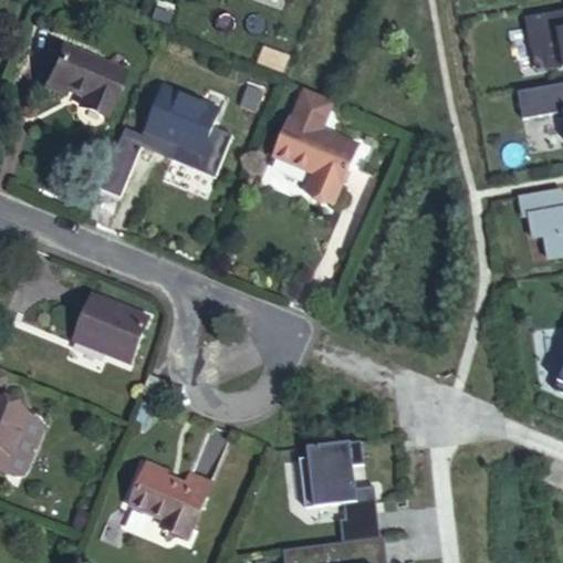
[(562,7),(522,14),(528,48),(541,45),(544,62),(562,58),(562,7)]
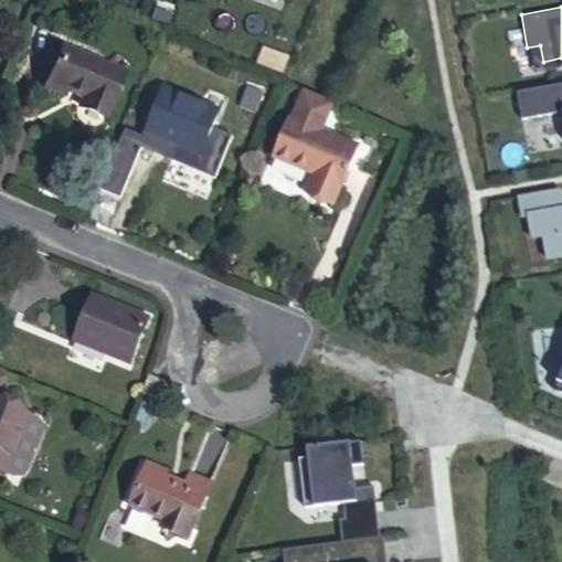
[(59,44),(42,84),(60,92),(62,85),(80,93),(77,98),(104,109),(119,70),(59,44)]
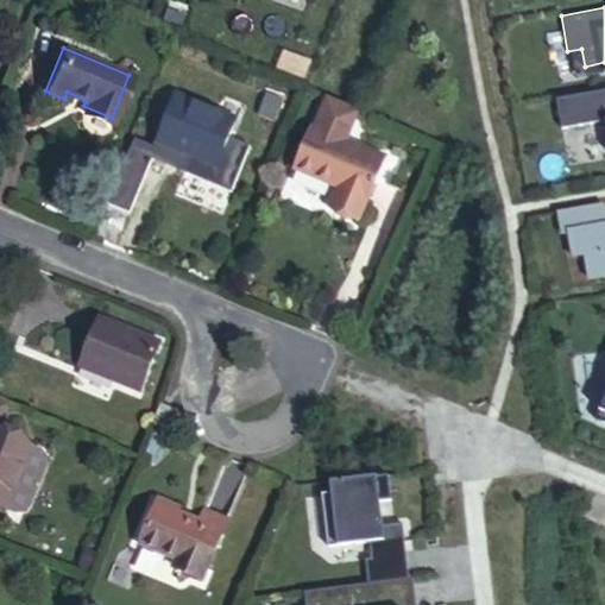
[(604,87),(558,95),(562,125),(604,118),(604,124),(604,87)]
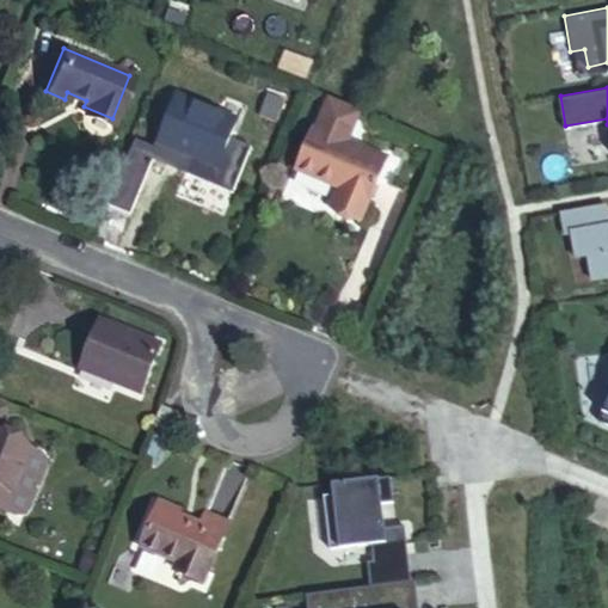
[(152,145),(170,153),(172,146),(189,152),(188,155),(214,166),(234,117),(173,92),(152,145)]
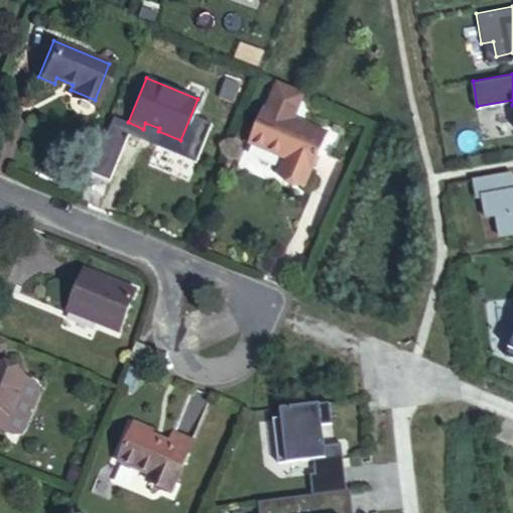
[(302,92),(274,80),(248,141),(283,156),(277,171),(301,182),(324,130),(308,124),(306,129),(297,125),(299,120),(292,117),(302,92)]
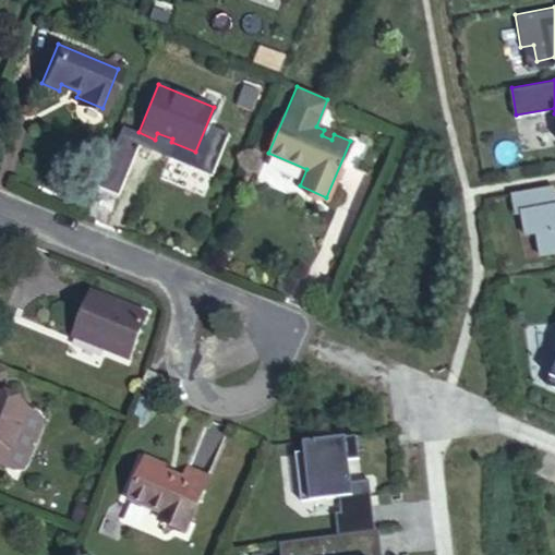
[(332,140),(334,134),(324,130),(322,135),(332,140)]
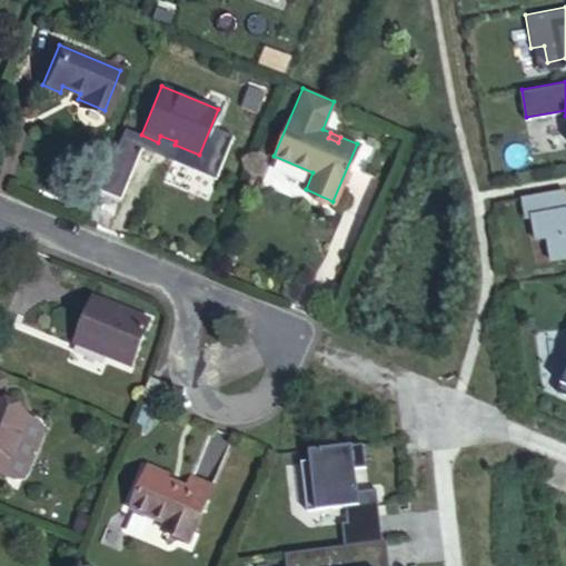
[(160,136),(158,142),(172,149),(175,145),(176,141),(160,136)]
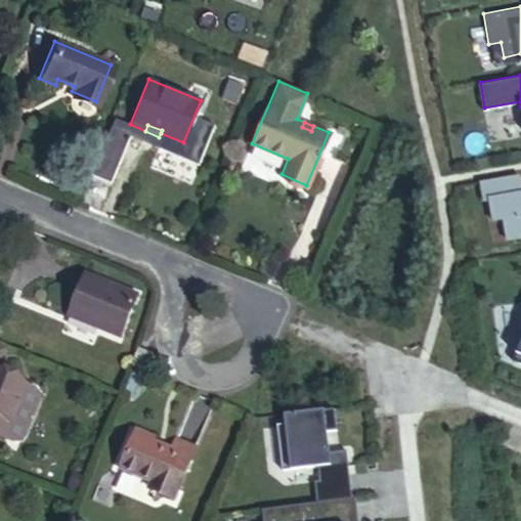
[(502,216),(505,237),(520,233),(520,189),(519,190),(516,173),(478,180),(482,199),(487,198),(490,218),(502,216)]
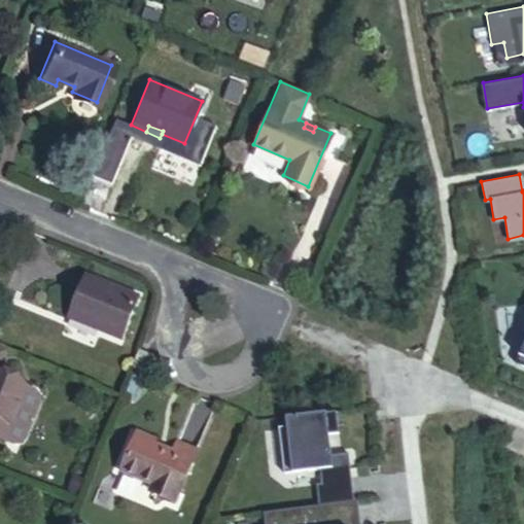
[(84,275),(68,314),(97,324),(96,327),(116,336),(134,293),(84,275)]
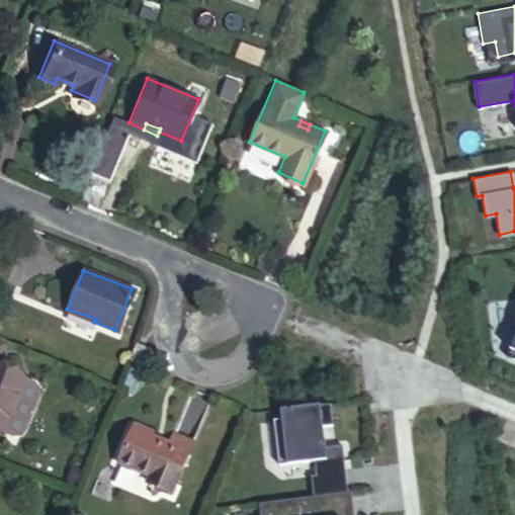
[(514,327),(505,352),(514,356),(514,327)]
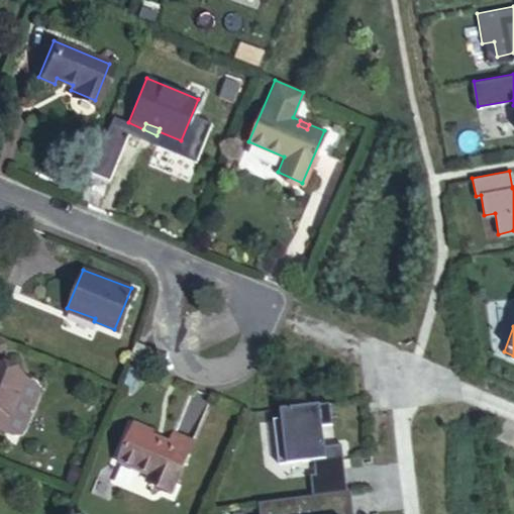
[(0,428),(3,430),(25,378),(0,367),(0,428)]
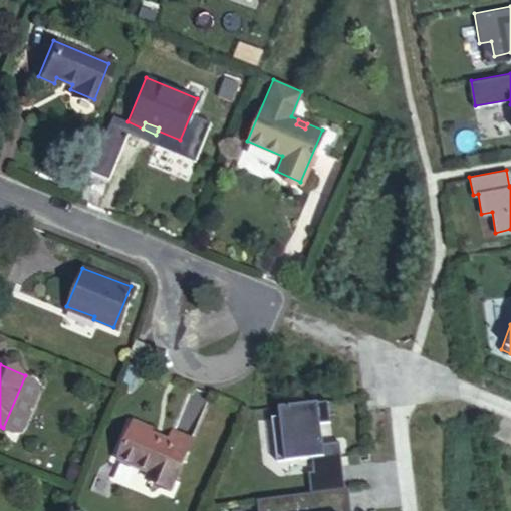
[(32,378),(25,375),(3,428),(10,432),(17,430),(22,424),(35,393),(36,385),(32,378)]
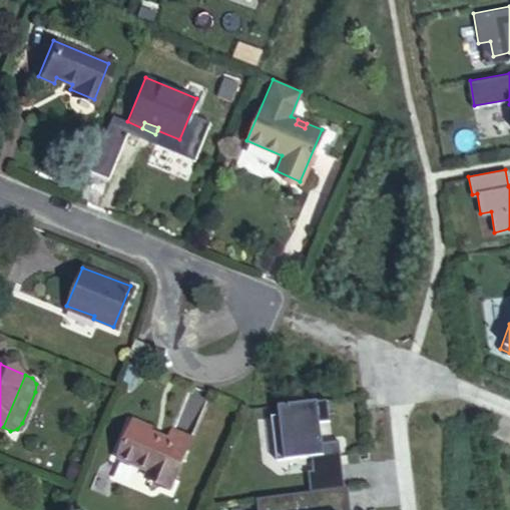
[(329,419),(326,398),(277,403),(278,414),(271,415),(276,458),(311,454),(312,469),(307,469),(310,489),(344,485),(339,439),(321,441),(319,420),(329,419)]
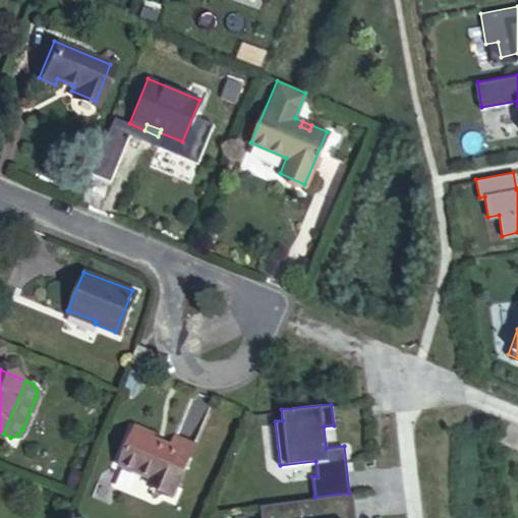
[(132,424),(131,429),(149,436),(150,432),(132,424)]
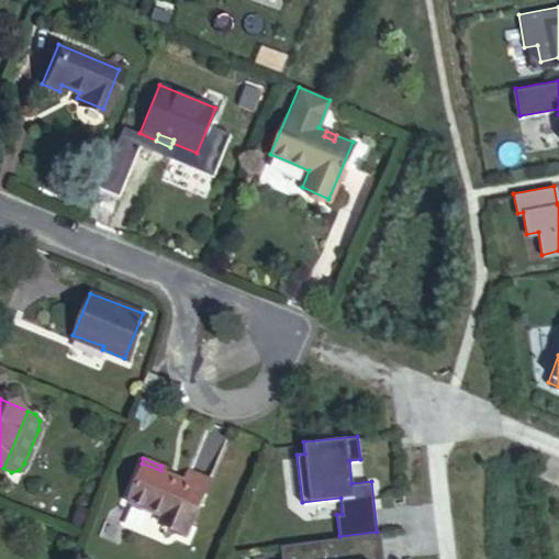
[(126,500),(158,513),(167,516),(163,525),(182,534),(207,478),(186,469),(181,480),(160,470),(142,464),(126,500)]
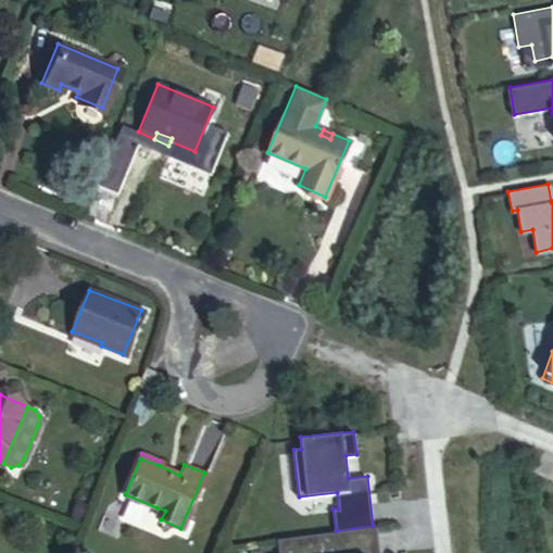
[(165,511),(156,507),(153,516),(161,519),(165,511)]
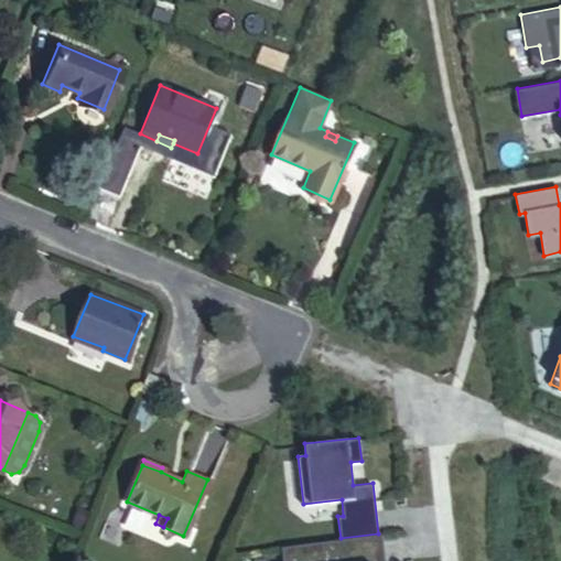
[(341,538),(280,546),(281,560),(381,560),(379,533),(378,533),(341,538)]
